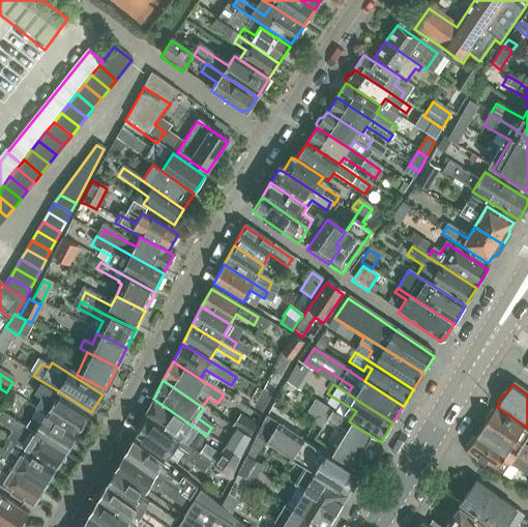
[(45,416),(77,437),(87,419),(57,400),(58,398),(39,386),(33,397),(51,407),(45,416)]
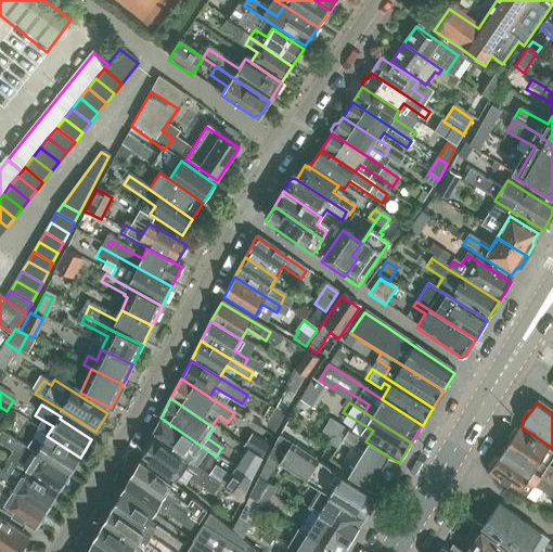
[(151,436),(154,439),(180,458),(185,450),(200,460),(207,450),(161,418),(151,436)]
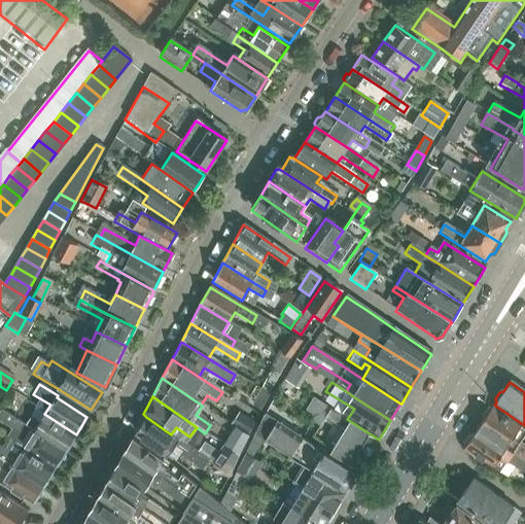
[(30,418),(25,426),(65,452),(76,434),(44,414),(36,409),(30,418)]
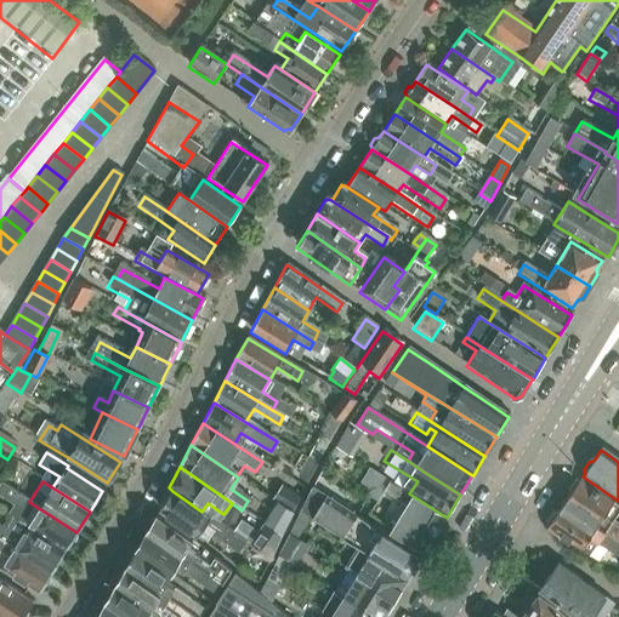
[(618,529),(611,524),(618,512),(618,508),(613,503),(579,481),(578,484),(575,481),(567,493),(569,496),(562,506),(603,533),(618,543),(618,529)]
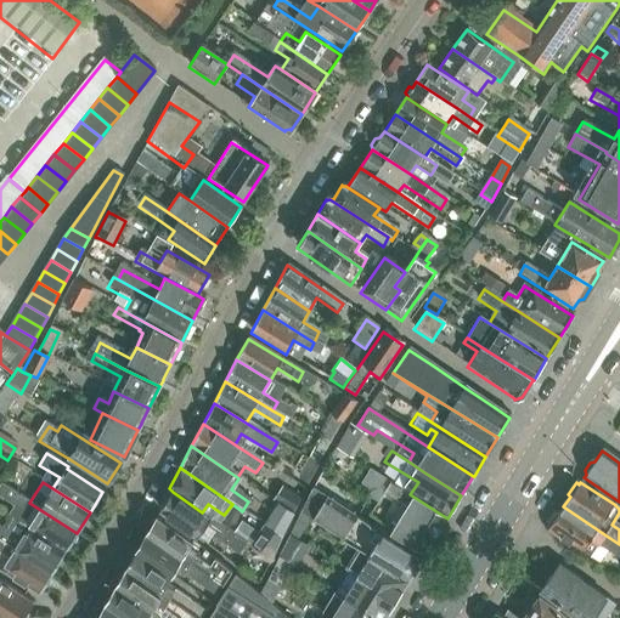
[(383,493),(406,508),(390,534),(424,555),(446,519),(389,483),(383,493)]
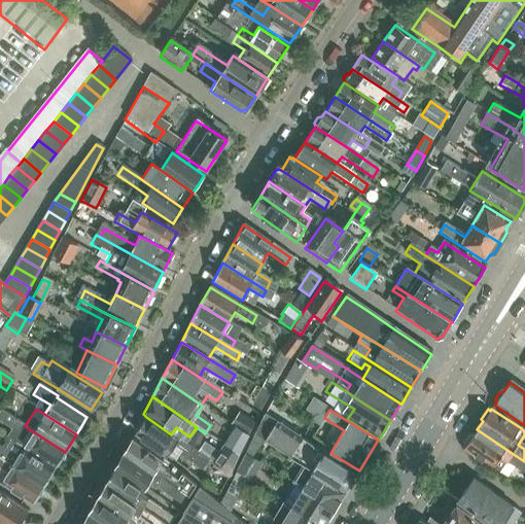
[(6,439),(23,449),(54,469),(65,452),(25,426),(25,427),(0,412),(0,423),(11,430),(6,439)]
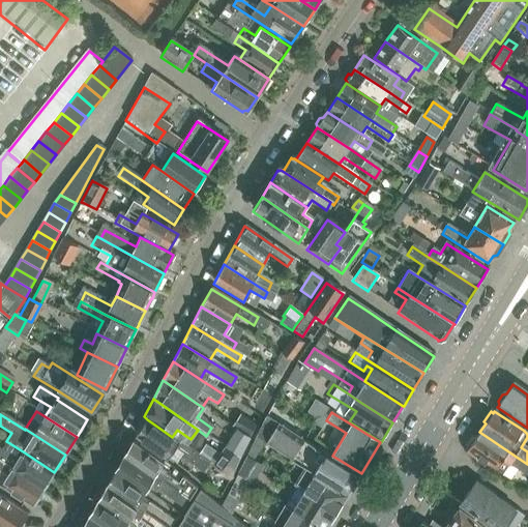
[(237,430),(248,438),(255,425),(238,414),(231,426),(237,430)]
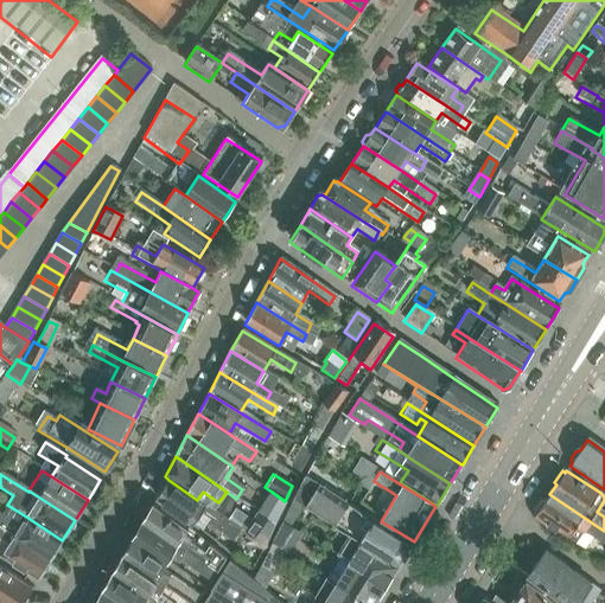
[(293,499),(348,534),(361,543),(399,568),(411,547),(344,505),(344,504),(304,478),(293,499)]
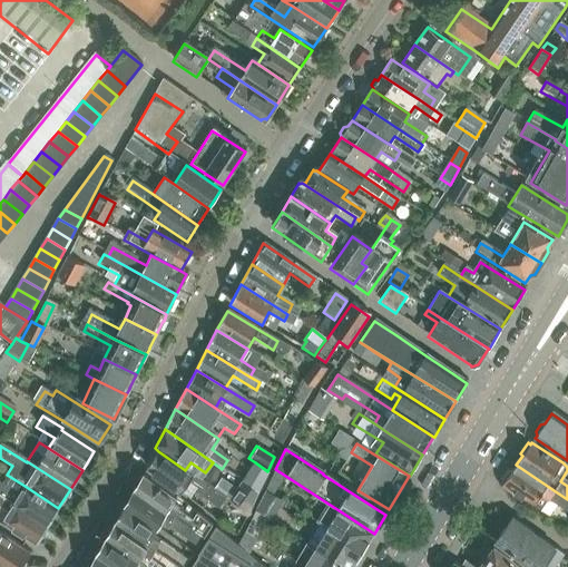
[(185,470),(158,451),(155,456),(154,455),(147,463),(149,463),(145,469),(186,499),(194,488),(198,491),(196,495),(217,510),(225,499),(193,476),(185,470)]
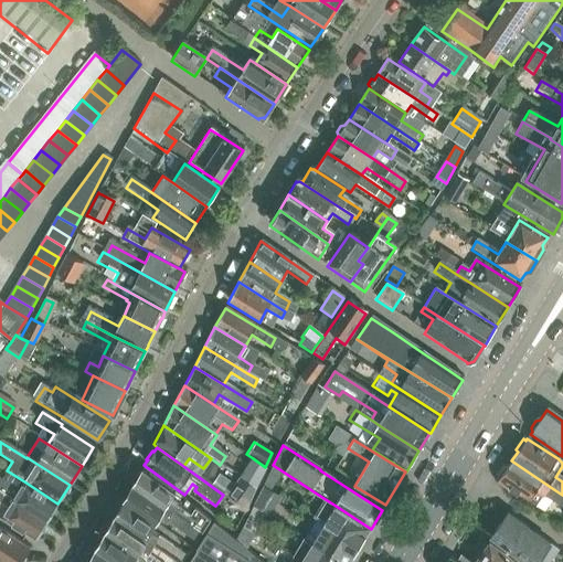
[(253,458),(240,478),(255,489),(265,467),(253,458)]
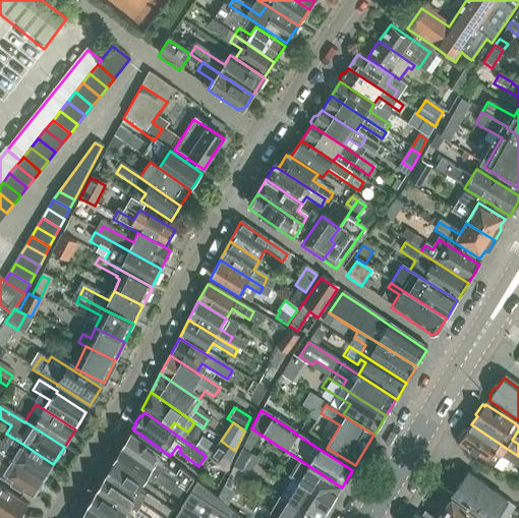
[(518,456),(506,448),(471,424),(466,433),(463,432),(457,441),(459,443),(457,445),(485,464),(485,463),(493,468),(500,457),(518,470),(518,456)]
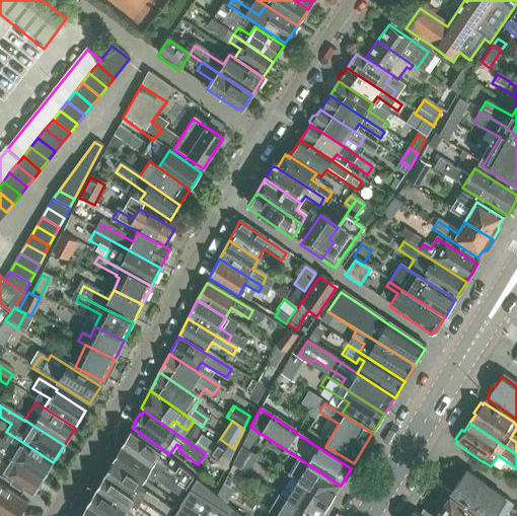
[(129,435),(122,447),(151,467),(170,482),(185,491),(192,478),(178,467),(174,473),(155,460),(160,453),(133,434),(129,435)]
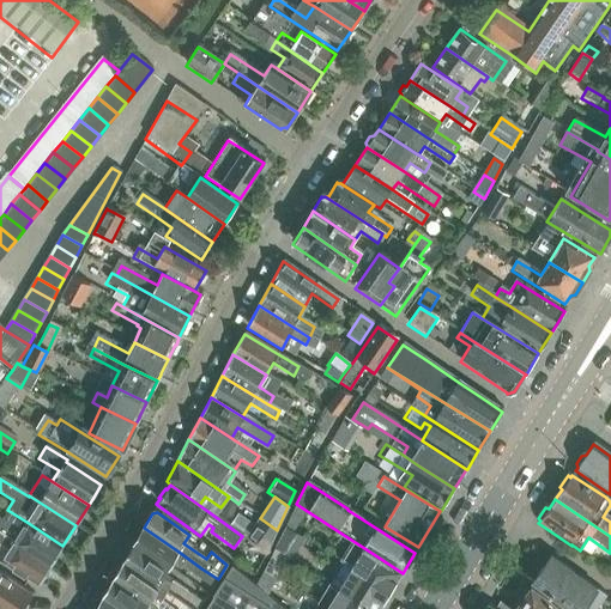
[(266,553),(277,531),(255,517),(246,539),(266,553)]
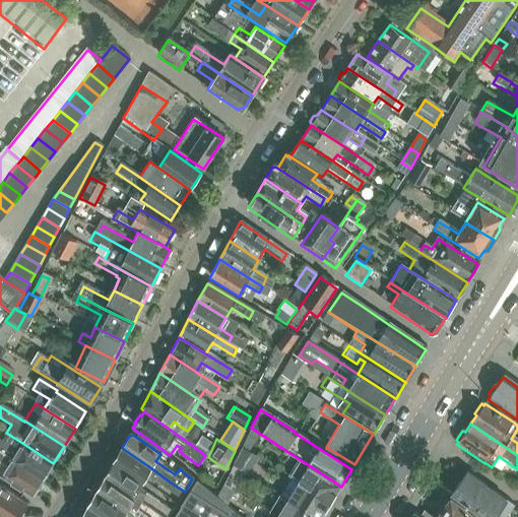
[(0,453),(43,480),(53,463),(22,443),(15,453),(0,443),(0,453)]
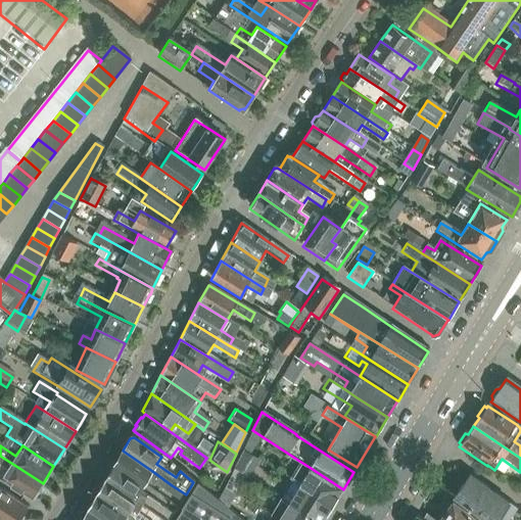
[(114,466),(144,486),(147,479),(181,503),(186,494),(172,485),(123,451),(114,466)]
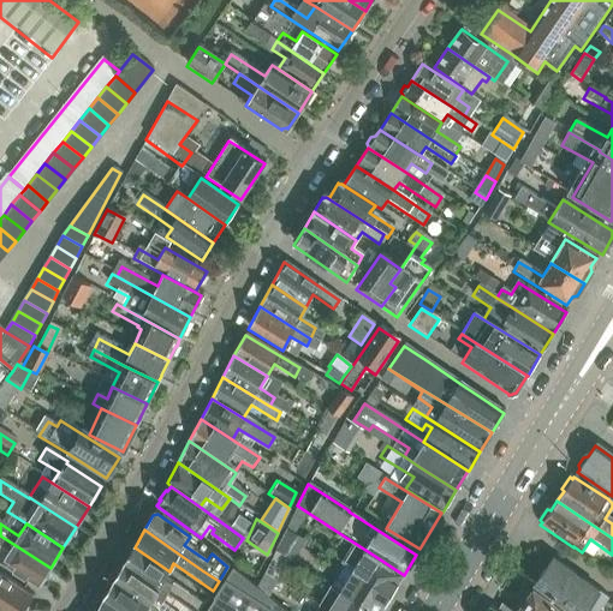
[(0,549),(7,553),(0,565),(37,588),(51,568),(0,535),(0,549)]
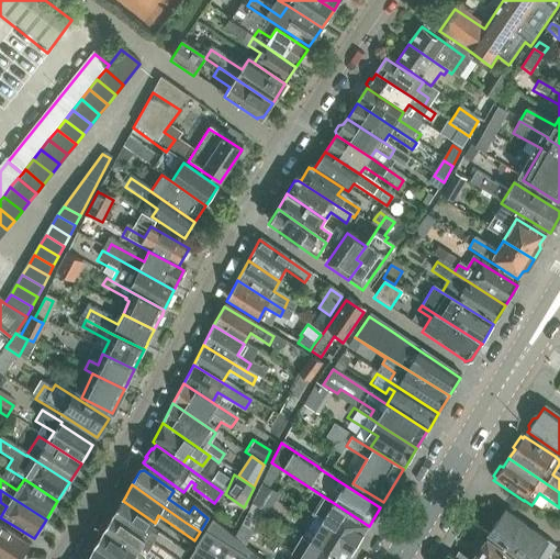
[(334,503),(322,495),(311,516),(322,523),(357,546),(369,526),(334,503)]
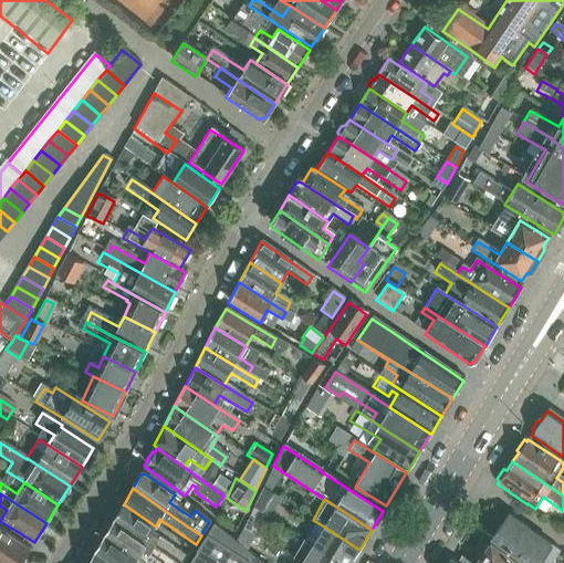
[(155,527),(124,504),(114,520),(170,559),(175,551),(150,534),(155,527)]
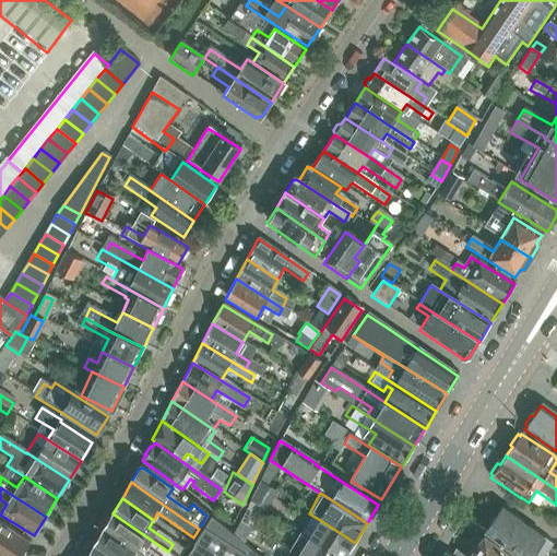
[(546,555),(546,553),(552,546),(544,540),(501,509),(484,533),(517,555),(546,555)]
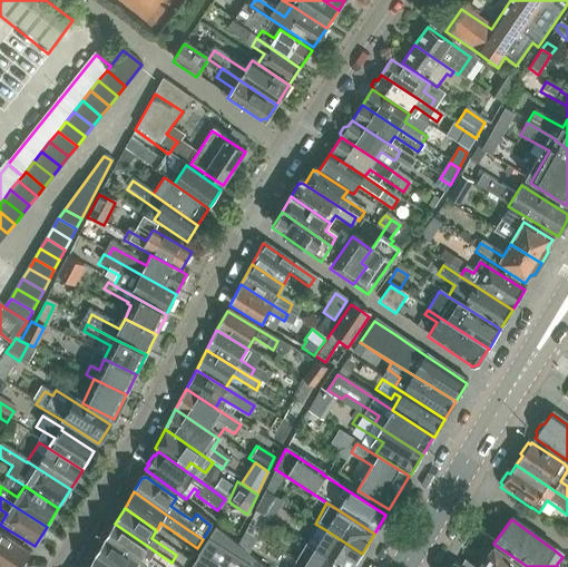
[(115,524),(106,540),(138,561),(143,555),(159,566),(177,566),(172,563),(147,546),(115,524)]
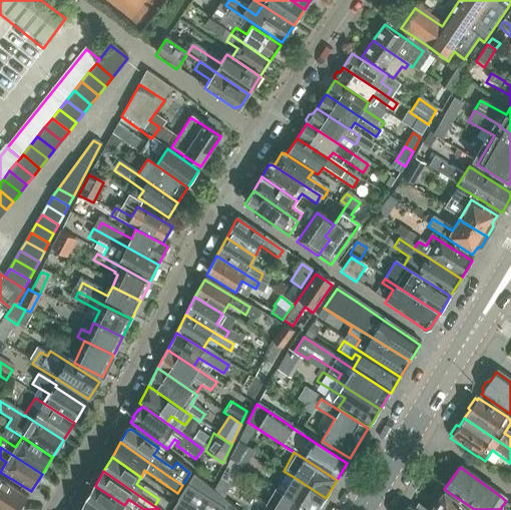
[(227,509),(230,506),(193,476),(177,500),(170,509),(227,509)]
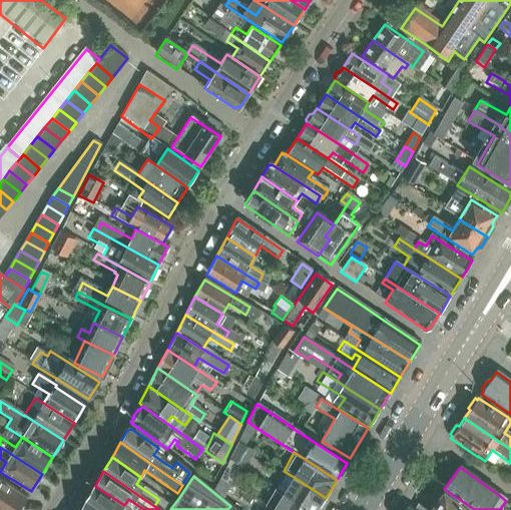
[(318,509),(326,498),(294,477),(283,495),(306,509),(318,509)]
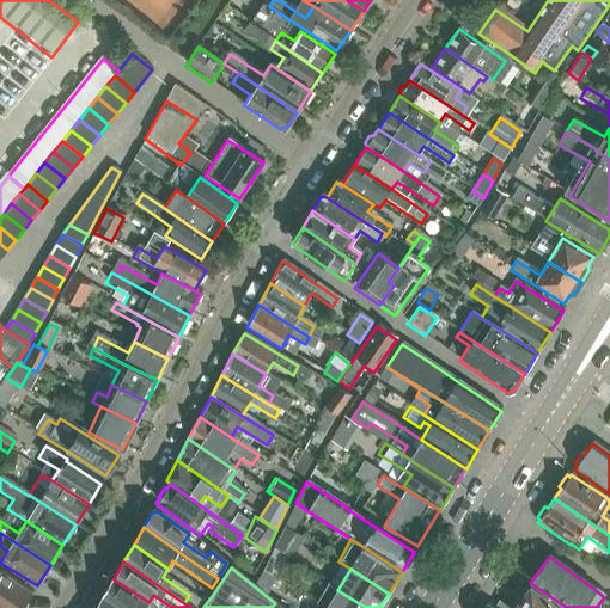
[(0,606),(2,607),(26,607),(25,603),(31,594),(0,572),(0,606)]
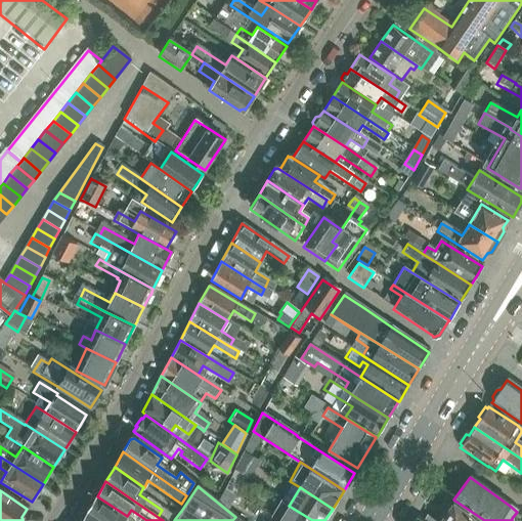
[(97,496),(88,511),(102,520),(125,520),(127,516),(97,496)]
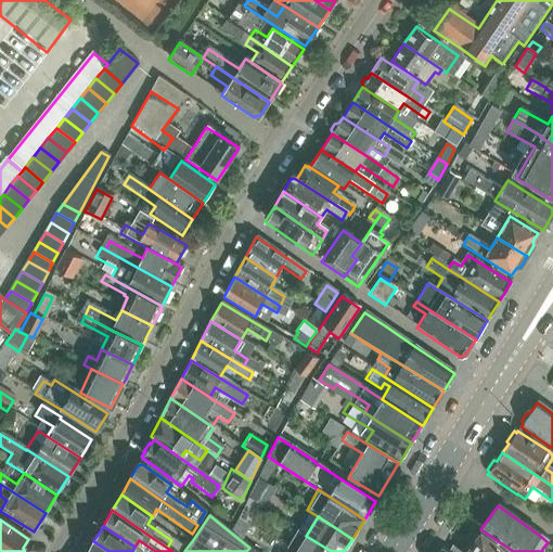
[(331,551),(306,536),(296,551),(331,551)]
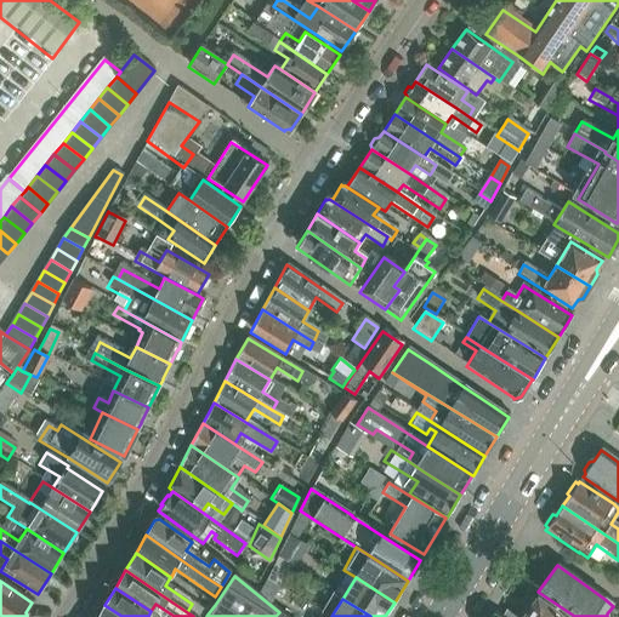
[(527,615),(526,616),(562,616),(551,609),(538,599),(537,601),(532,601),(527,609),(528,612),(527,615)]
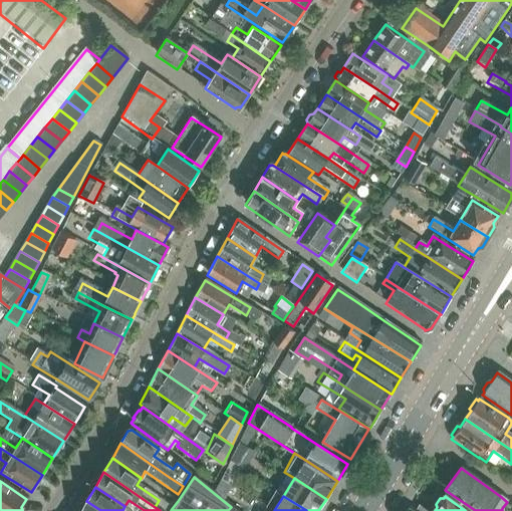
[(100,510),(86,501),(80,510),(100,510)]
